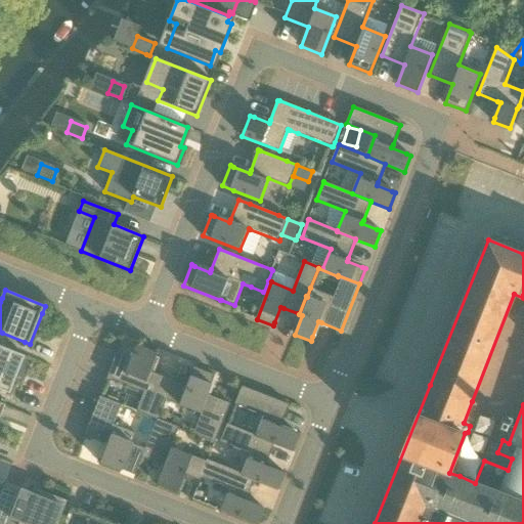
[(137,345),(137,347),(122,341),(107,377),(123,383),(144,391),(137,411),(157,420),(159,420),(165,404),(167,400),(174,382),(154,374),(150,373),(153,367),(157,357),(159,353),(137,345)]
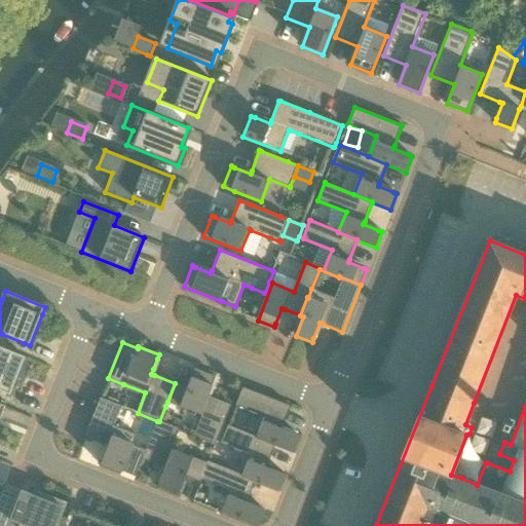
[(0,391),(10,397),(25,359),(0,348),(0,391)]
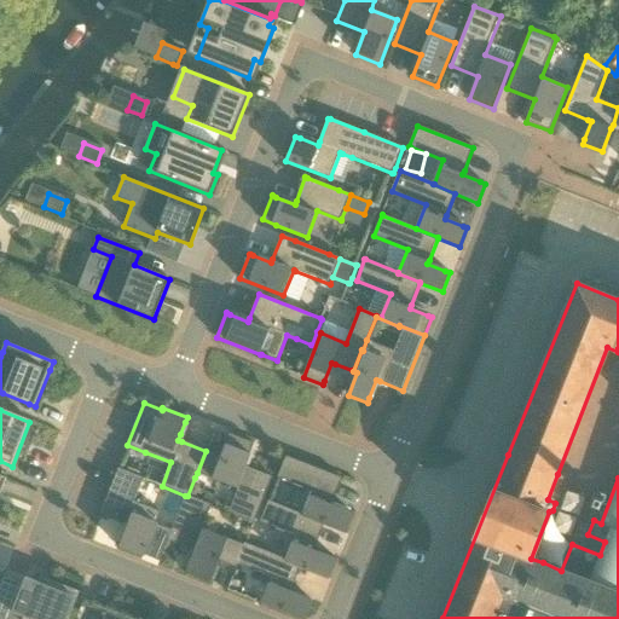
[(254,444),(230,434),(221,457),(206,451),(197,473),(238,489),(229,513),(255,522),(255,520),(264,499),(272,478),(249,468),(246,467),(253,449),(254,444)]
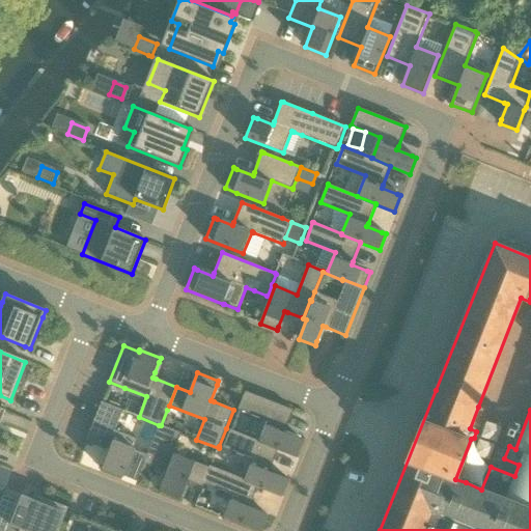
[(294,411),(253,394),(246,391),(239,410),(262,419),(268,421),(259,442),(279,449),(278,450),(292,455),(298,458),(304,441),(300,440),(285,434),(286,430),(294,411)]
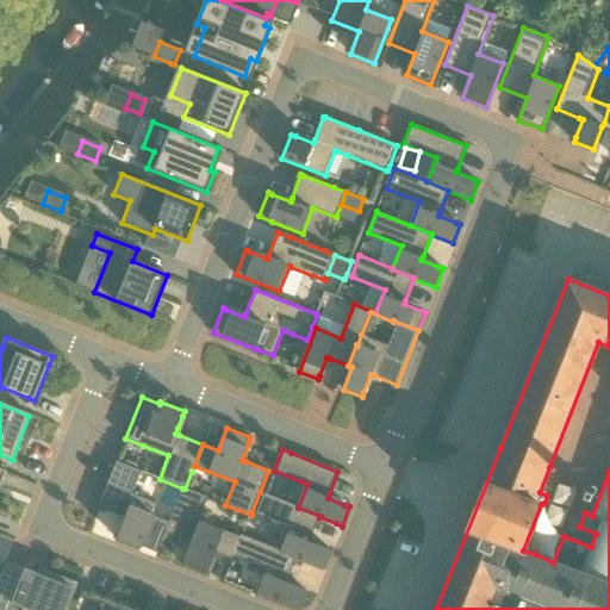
[(132,495),(142,472),(117,461),(99,506),(123,516),(126,517),(120,531),(119,535),(117,539),(141,548),(159,505),(132,495)]
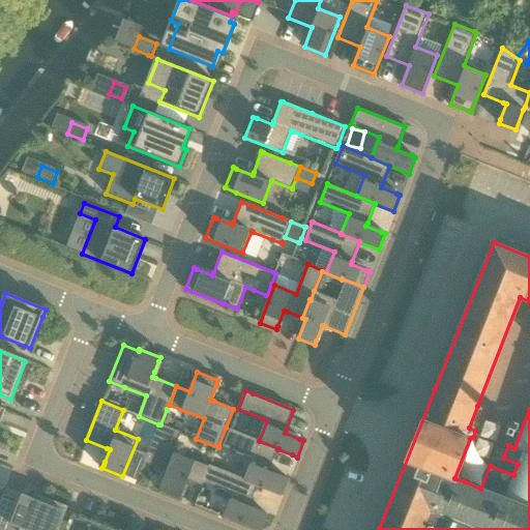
[(181,433),(160,424),(158,424),(144,463),(164,471),(167,472),(160,488),(159,491),(180,499),(188,480),(203,487),(204,483),(203,483),(209,467),(196,462),(194,461),(173,452),(181,433)]
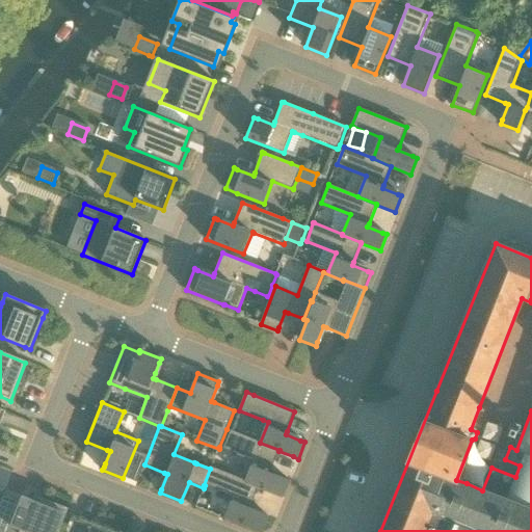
[(260,443),(255,441),(231,430),(223,449),(248,458),(254,460),(245,480),(259,485),(258,486),(258,487),(283,497),(290,480),(286,479),(270,473),(271,470),(278,451),(280,450),(260,443)]
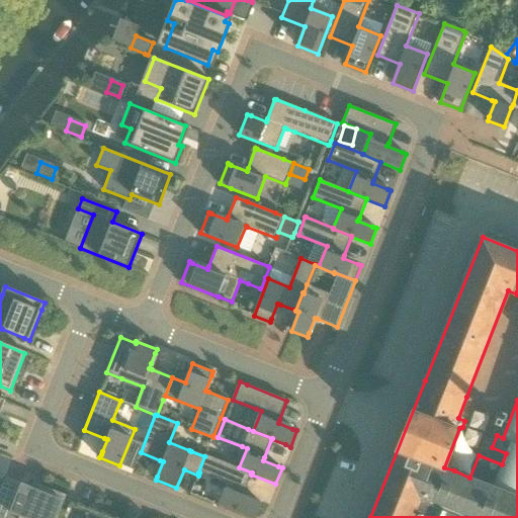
[(239,467),(234,465),(204,454),(204,456),(198,472),(199,472),(220,481),(227,484),(219,505),(242,514),(252,517),(256,517),(260,507),(262,503),(258,502),(255,500),(243,496),(244,493),(251,475),(251,473),(252,472),(239,467)]
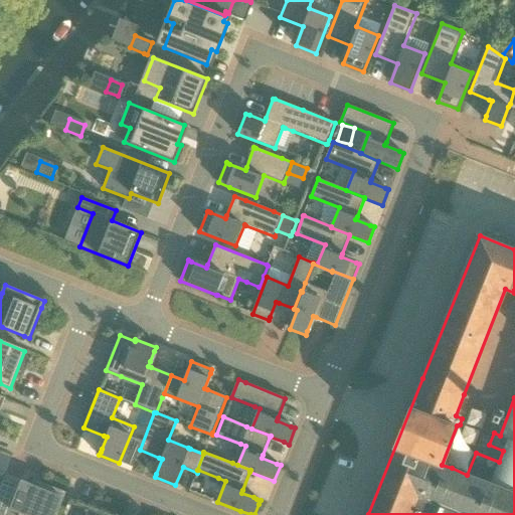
[(57,514),(63,501),(30,488),(28,493),(18,489),(7,514),(57,514)]
